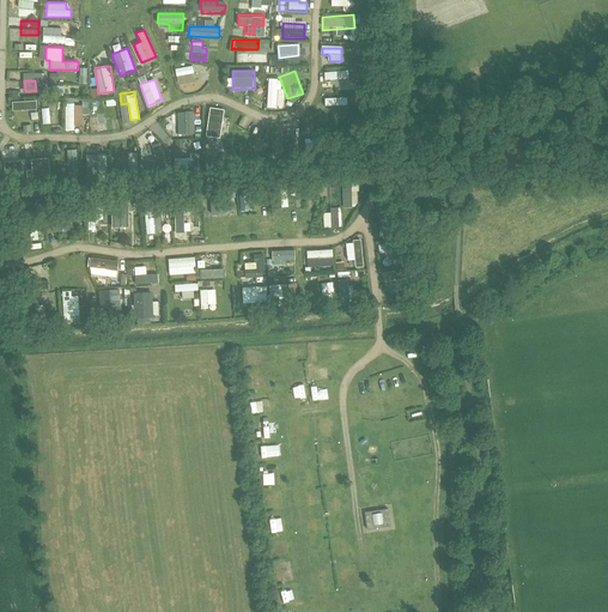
[(85,126),(84,105),(74,105),(74,103),(64,103),(65,127),(85,126)]
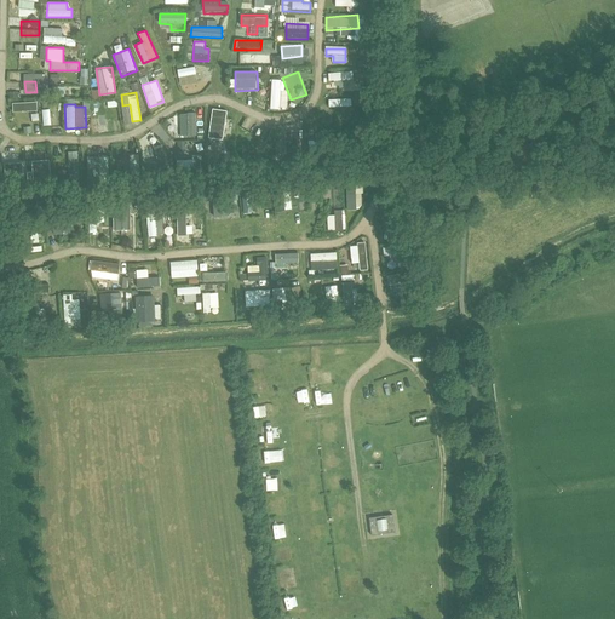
[(225,136),(237,120),(231,116),(220,132),(225,136)]
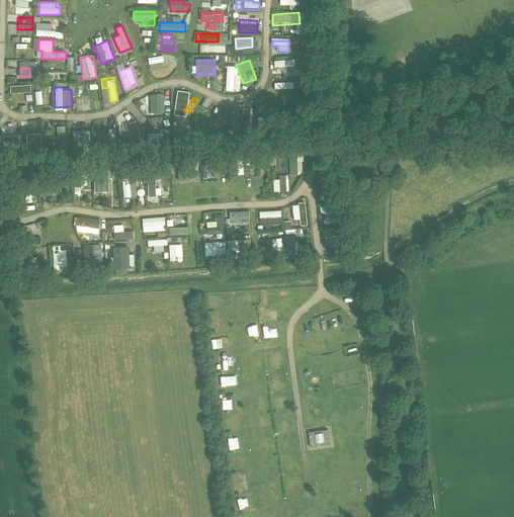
[(57,126),(58,146),(66,146),(65,125),(57,126)]
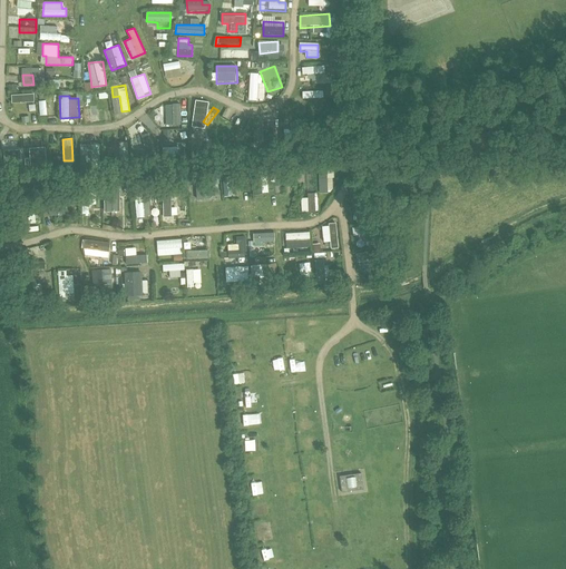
[(47,164),(46,143),(37,144),(38,165),(47,164)]
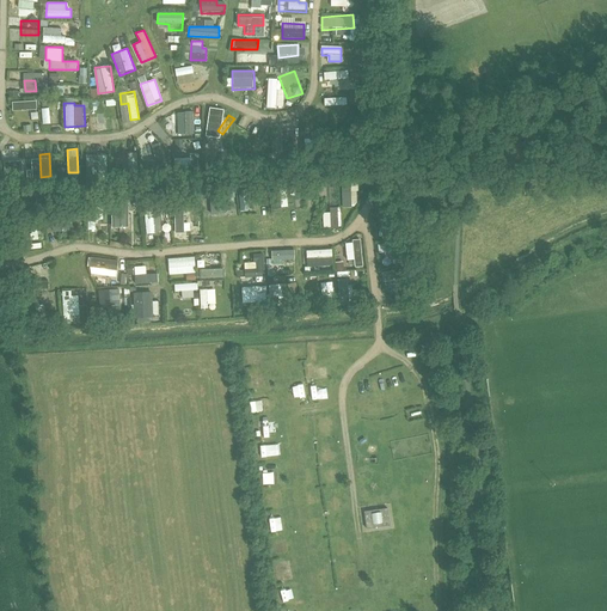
[(355,178),(342,178),(342,206),(351,206),(351,190),(355,190),(355,178)]
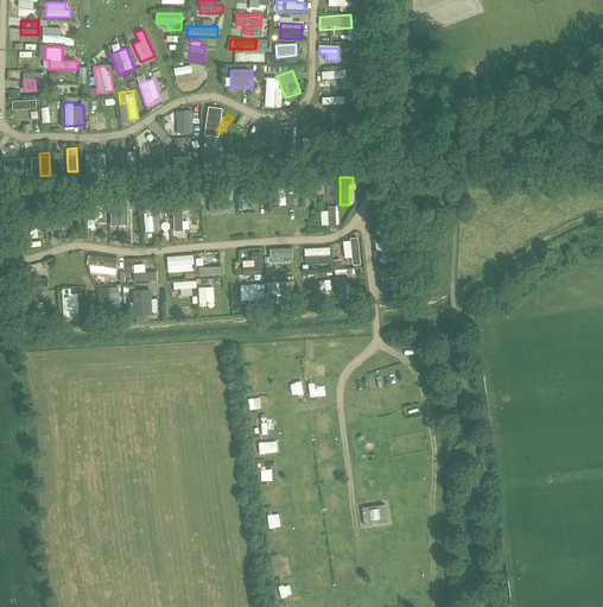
[(182,229),(181,203),(172,203),(173,231),(182,229)]
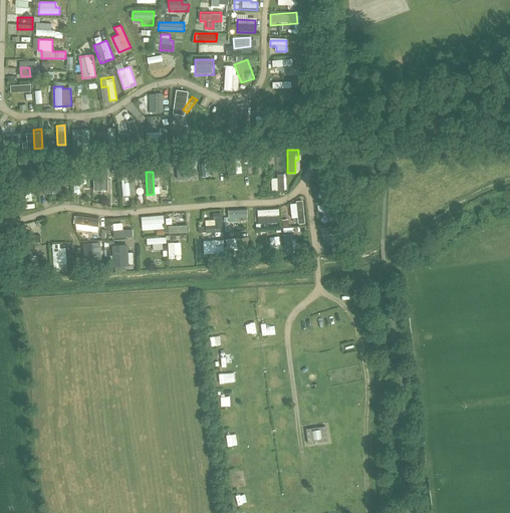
[(287,188),(285,173),(276,174),(278,189),(287,188)]
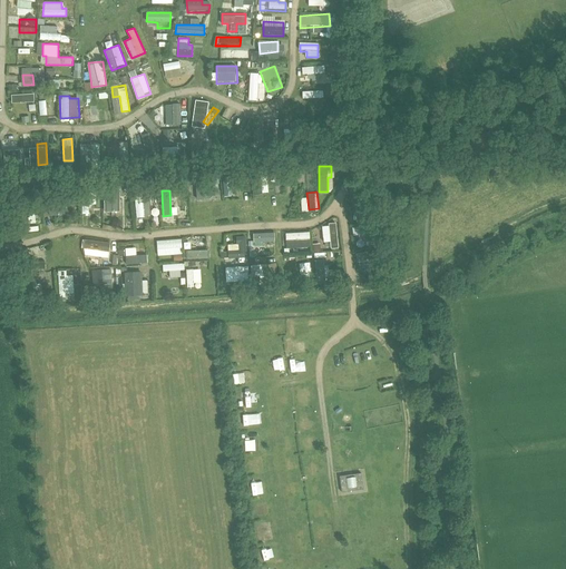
[(89,205),(96,205),(96,193),(87,193),(87,197),(80,197),(81,215),(89,214),(89,205)]
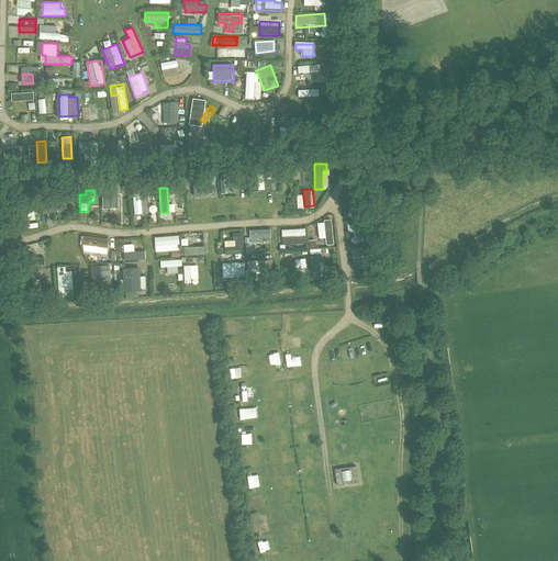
[(134,215),(148,214),(146,191),(133,192),(134,215)]
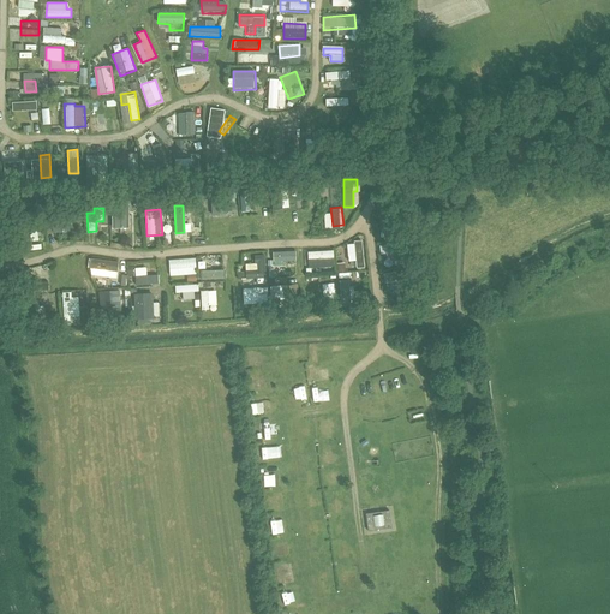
[(114,213),(115,227),(127,227),(126,212),(114,213)]
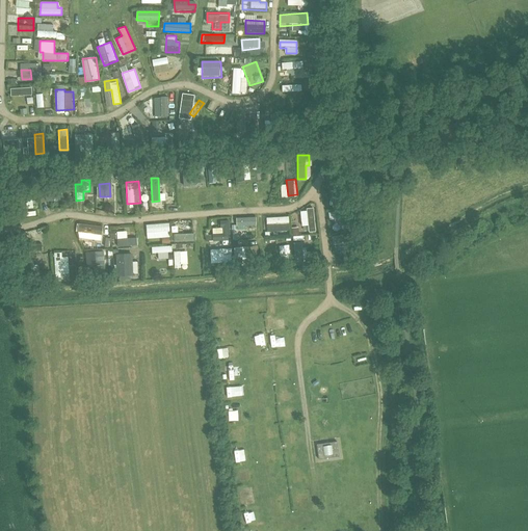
[(19,210),(29,210),(28,201),(19,201),(19,210)]
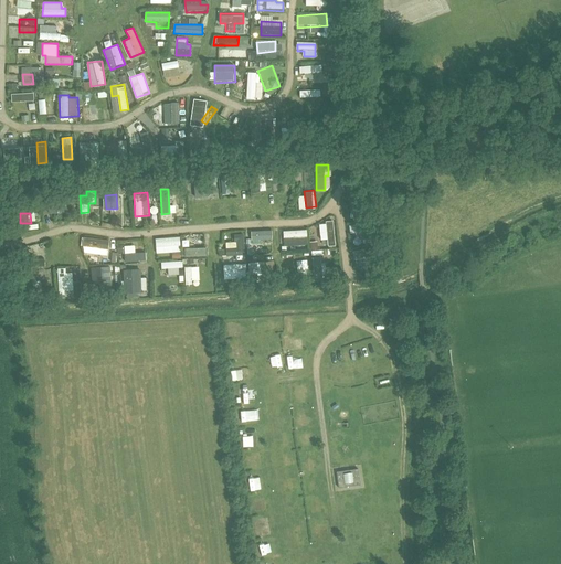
[(320,238),(327,238),(326,229),(331,229),(331,222),(319,223),(320,238)]
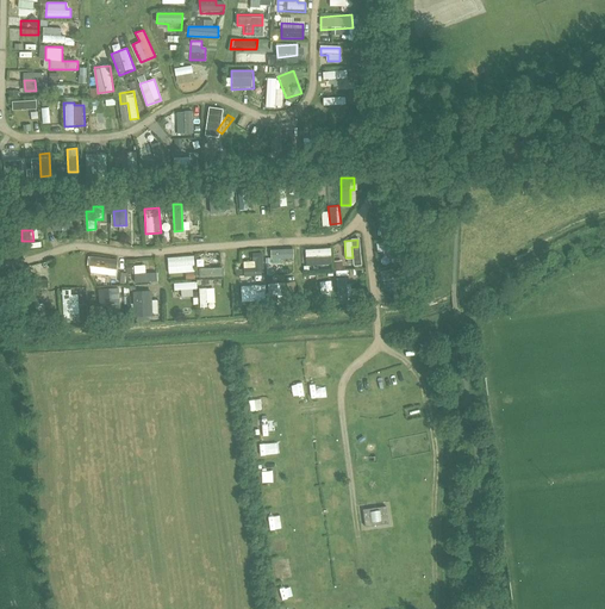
[(259,274),(257,252),(248,253),(249,261),(238,261),(239,275),(259,274)]
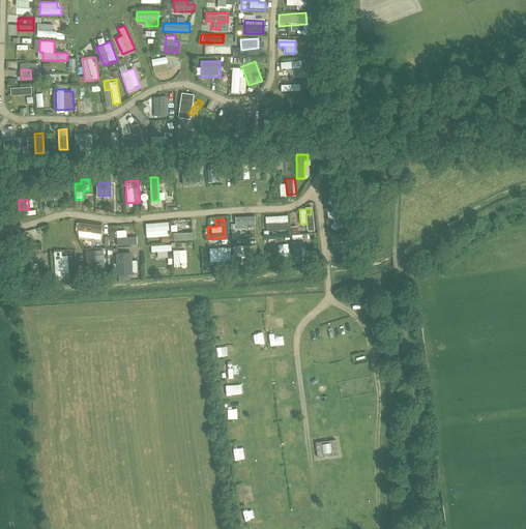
[(180,223),(181,231),(192,230),(191,222),(180,223)]
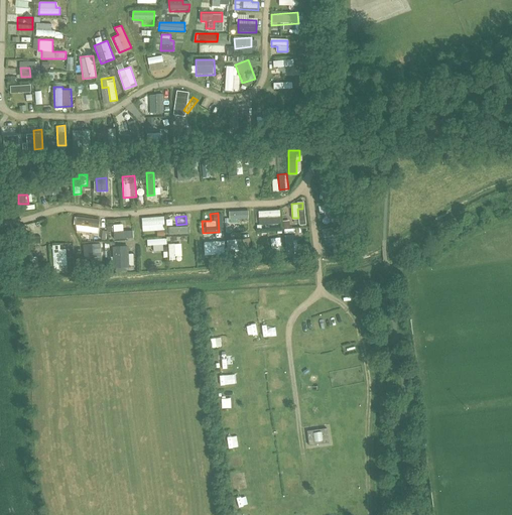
[(77,221),(77,232),(98,232),(98,222),(77,221)]
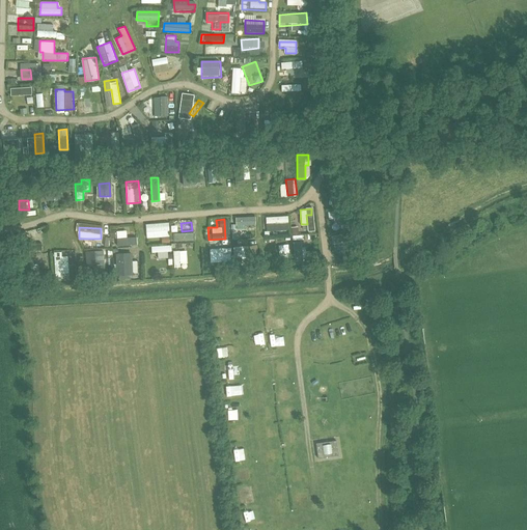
[(172,232),(173,241),(193,240),(192,231),(172,232)]
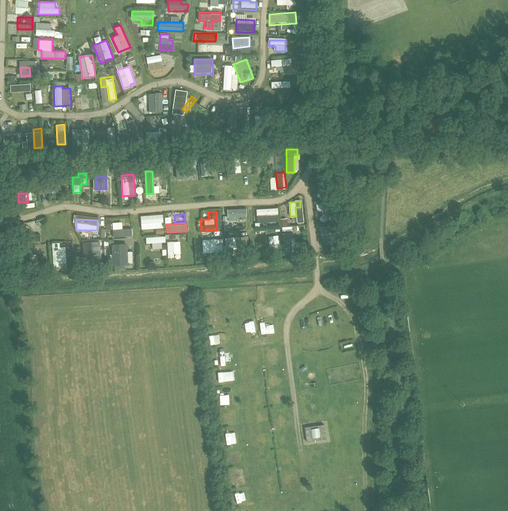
[(114,231),(115,237),(131,234),(130,228),(114,231)]
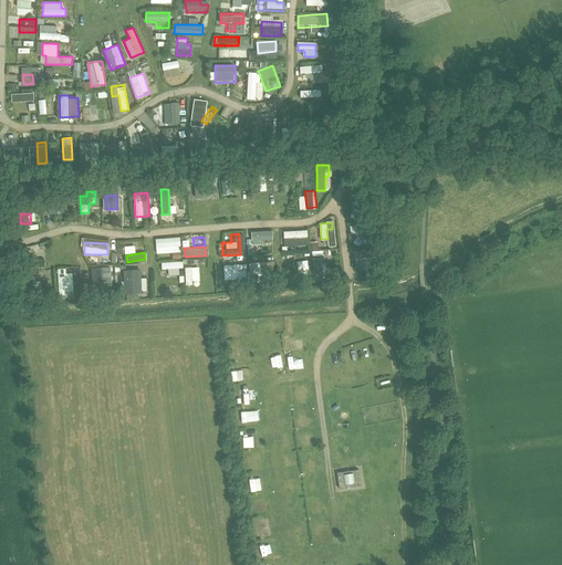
[(264,281),(263,261),(249,262),(250,282),(264,281)]
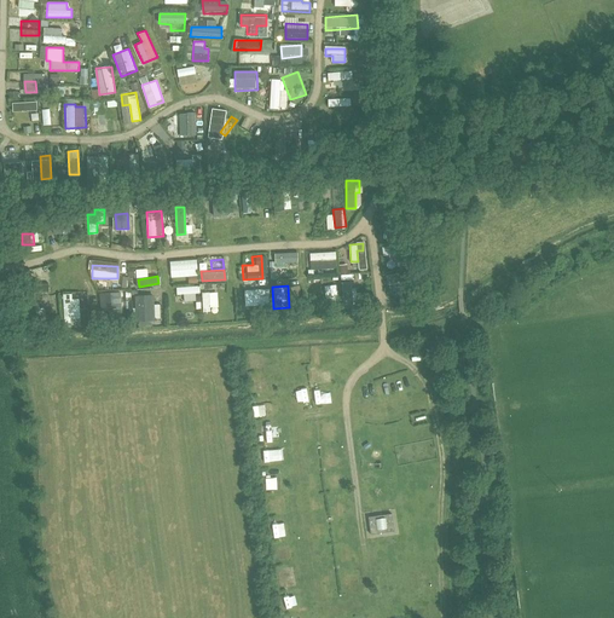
[(249,289),(236,290),(237,311),(244,311),(244,302),(249,301),(249,289)]
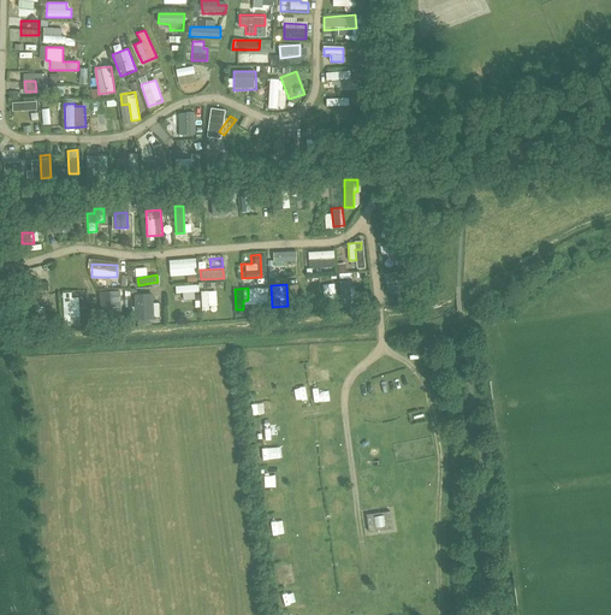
[(63,293),(65,320),(79,319),(78,296),(71,296),(71,291),(63,293)]
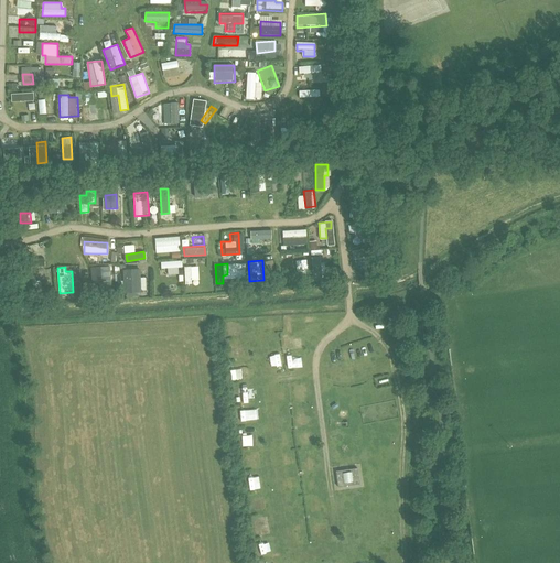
[(136,267),(119,267),(119,289),(136,288),(136,267)]
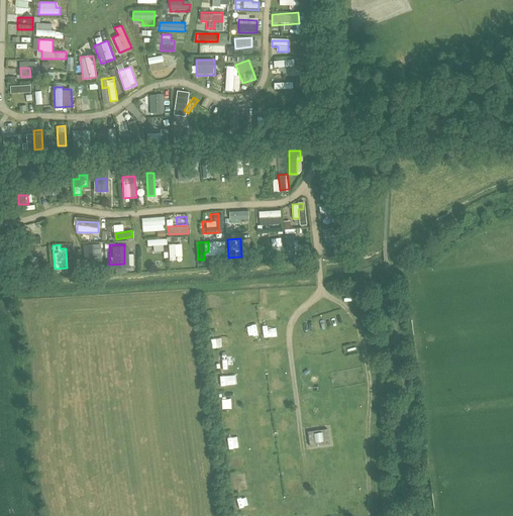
[(324,428),(317,429),(317,430),(310,431),(309,430),(304,430),(306,446),(326,444),(324,428)]
